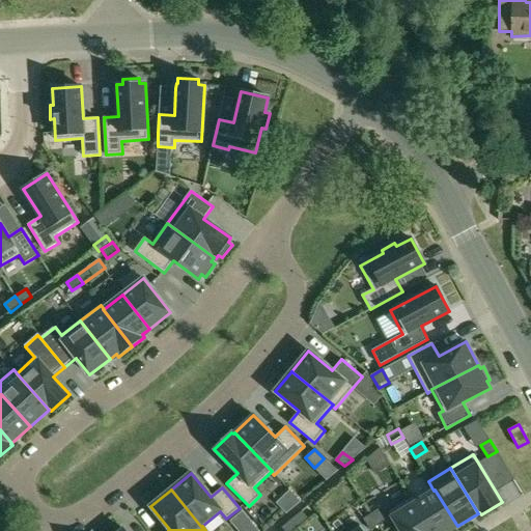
[(414,503),(430,530),(449,530),(457,526),(435,490),(434,491),(415,502),(414,503)]
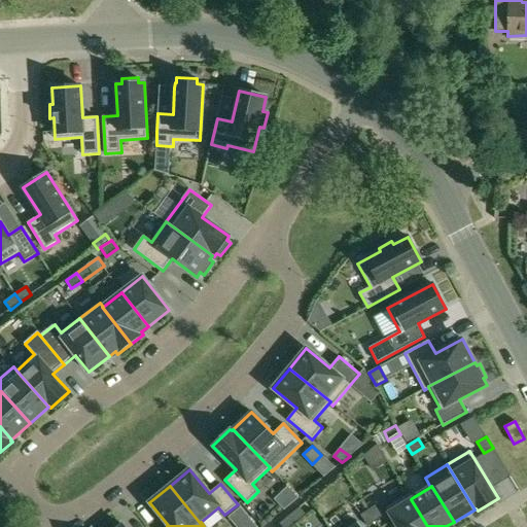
[(427,526),(411,499),(412,498),(409,494),(386,508),(397,526),(427,526)]
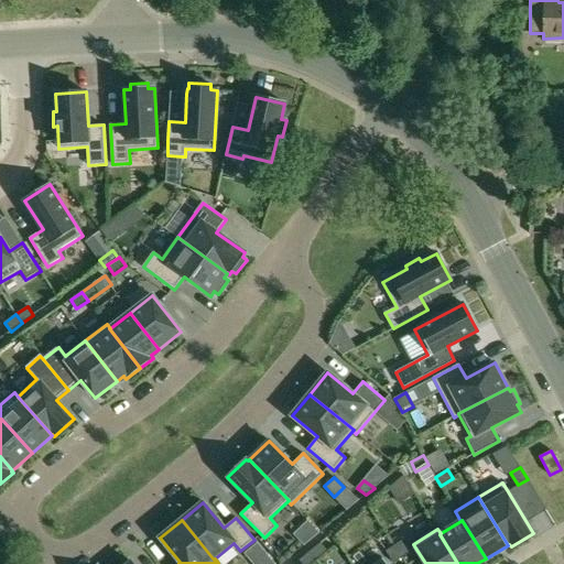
[(403,540),(394,545),(402,557),(411,552),(403,540)]
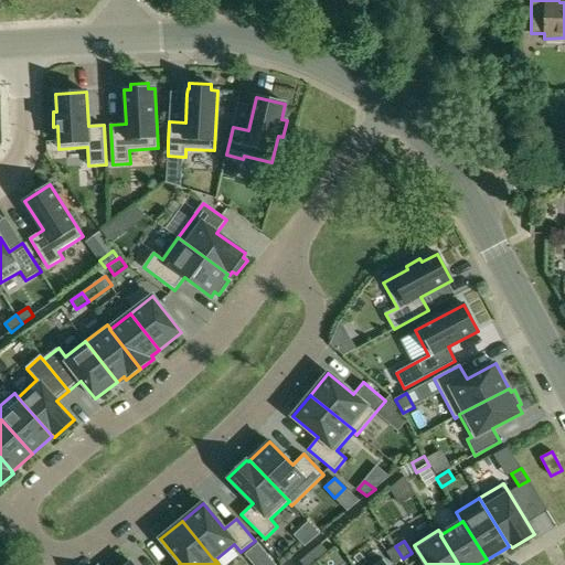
[(310,553),(318,562),(329,552),(321,544),(310,553)]
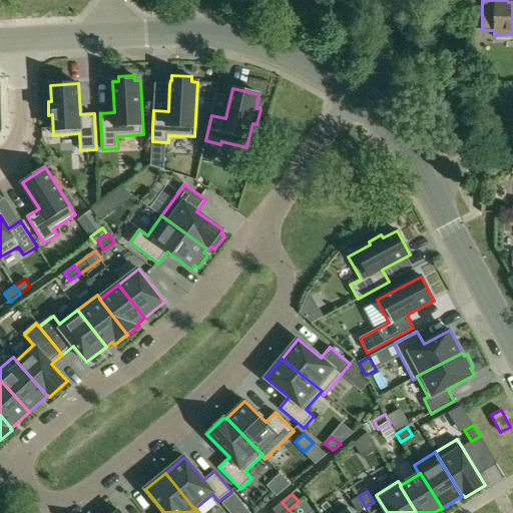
[(358,512),(366,507),(359,496),(351,502),(358,512)]
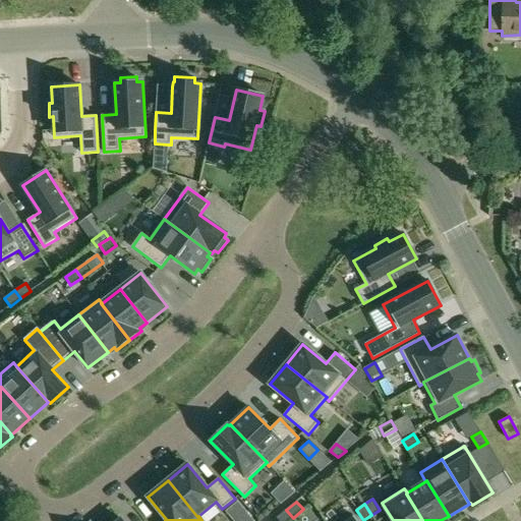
[(288,520),(293,518),(286,510),(276,518),(279,520),(288,520)]
